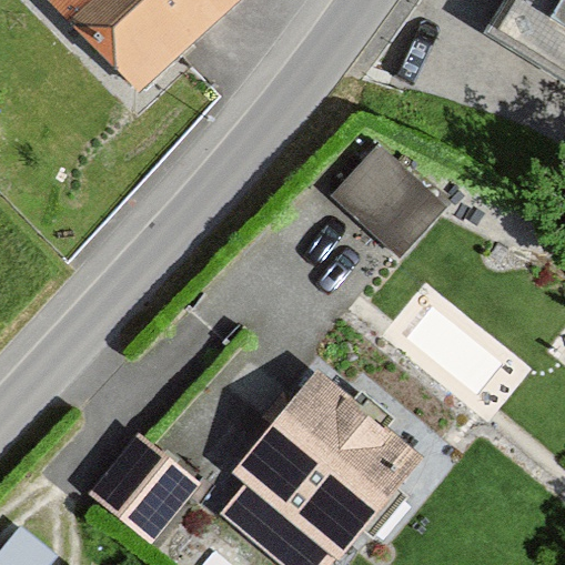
[(238,0),(43,0),(145,97),(238,0)]
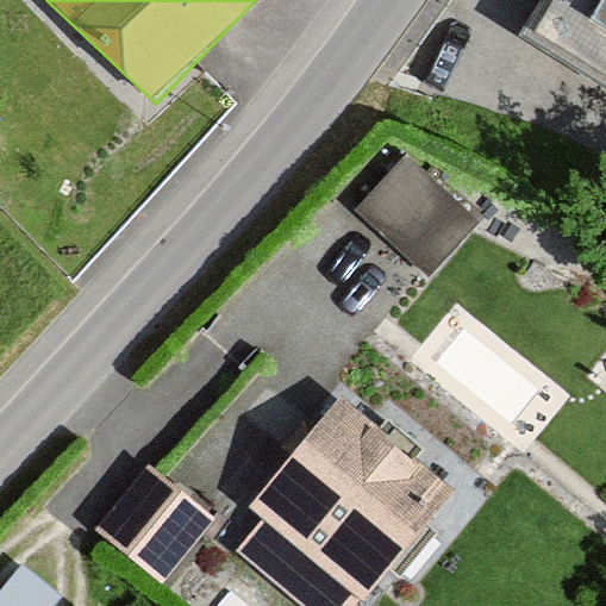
[(605,0),(547,0),(525,41),(605,83),(605,0)]
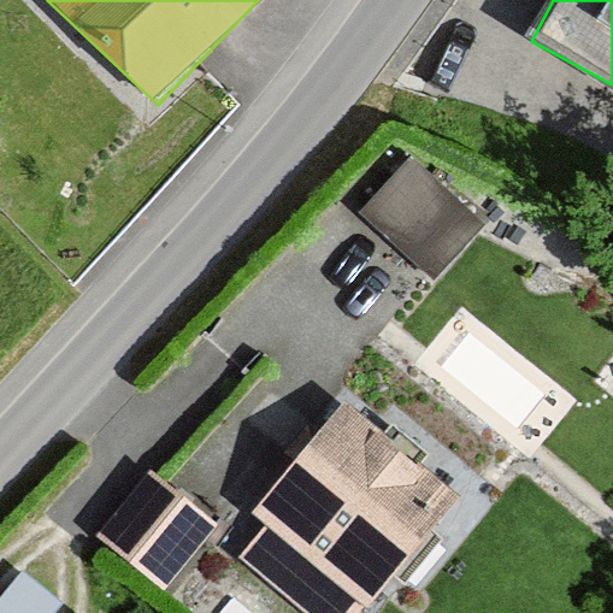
[(489,220),(413,151),(354,213),(430,284),(489,220)]
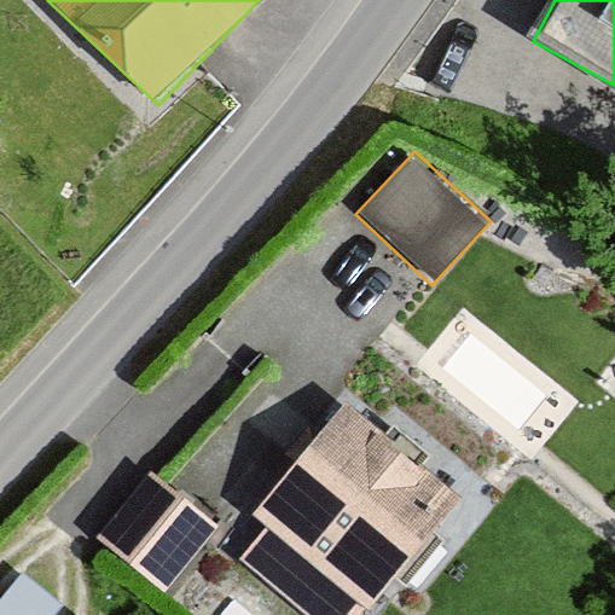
[(360,614),(458,492),(346,404),(230,551),(312,614),(360,614)]
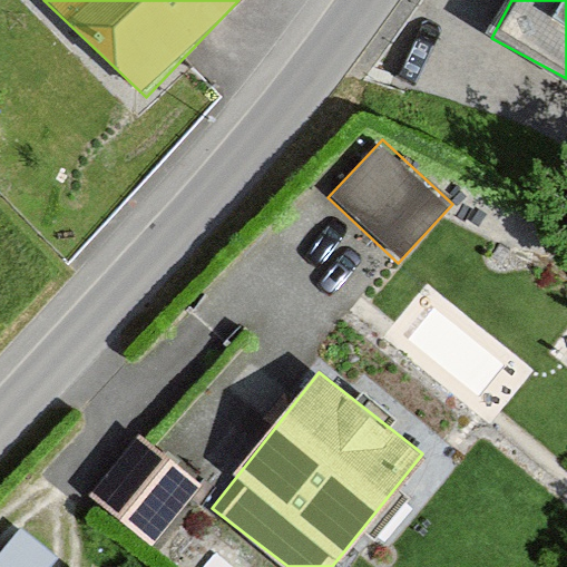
[(199,482),(138,434),(91,496),(153,543),(199,482)]
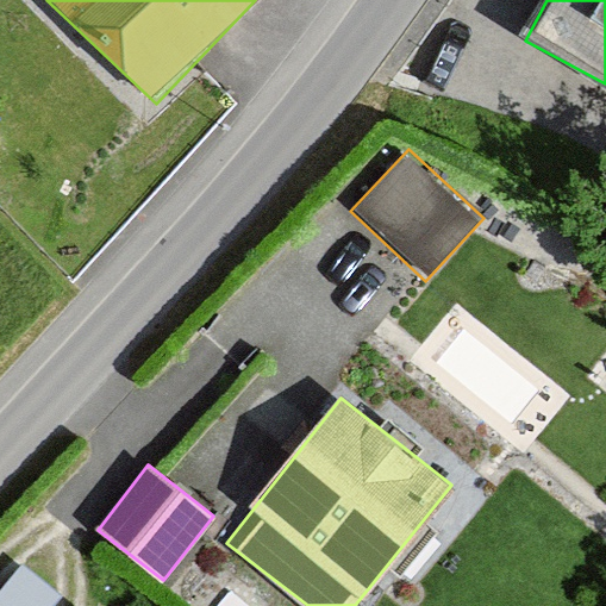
[(0,587),(0,605),(49,605),(67,583),(26,554),(0,587)]
